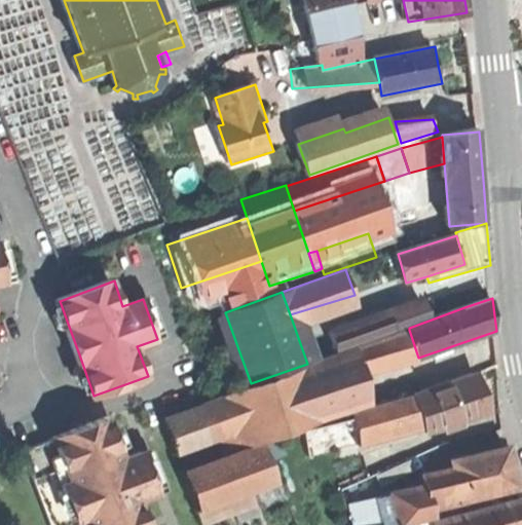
[(423,300),(390,311),(397,330),(430,317),(423,300)]
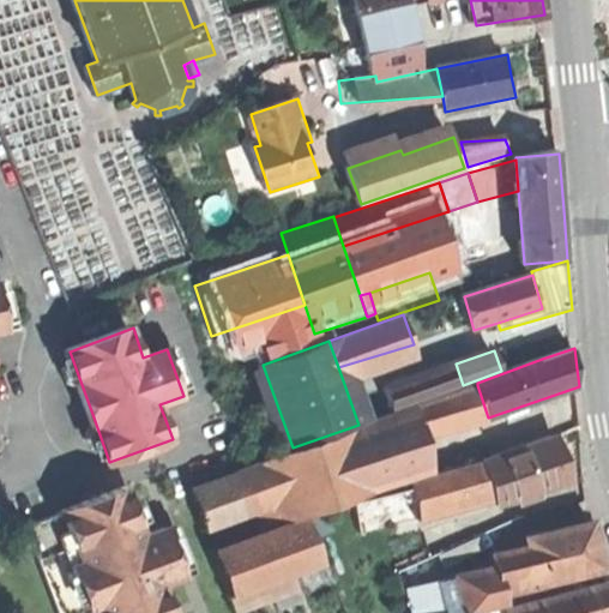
[(389,389),(396,409),(463,385),(456,364),(389,389)]
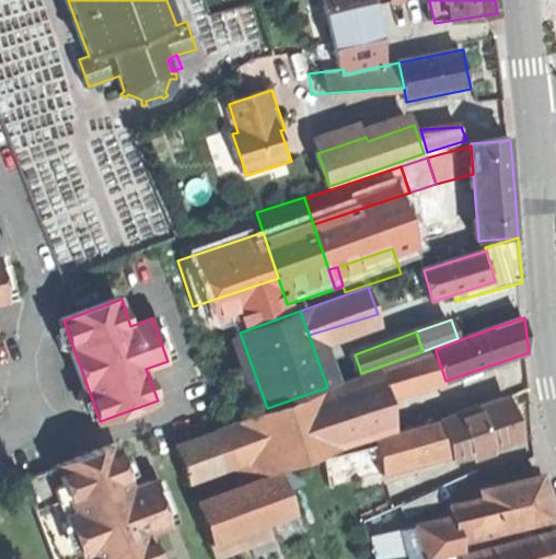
[(436,351),(357,380),(363,402),(385,395),(446,381),(436,351)]
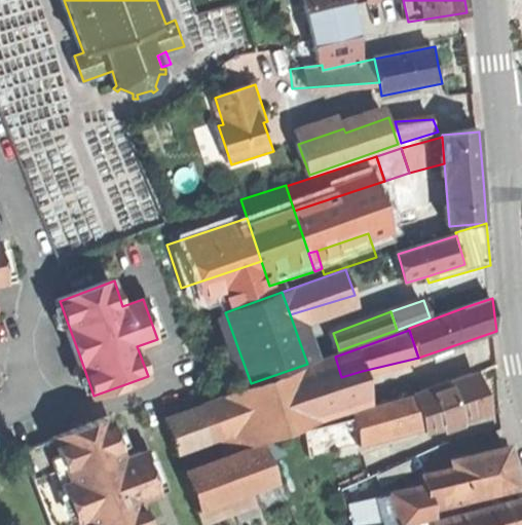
[(372,406),(362,371),(341,377),(351,412),(372,406)]
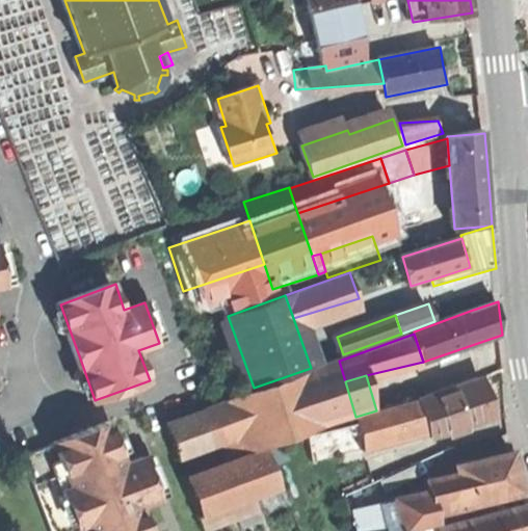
[(483,379),(420,399),(427,423),(431,437),(496,418),(490,399),(483,379)]
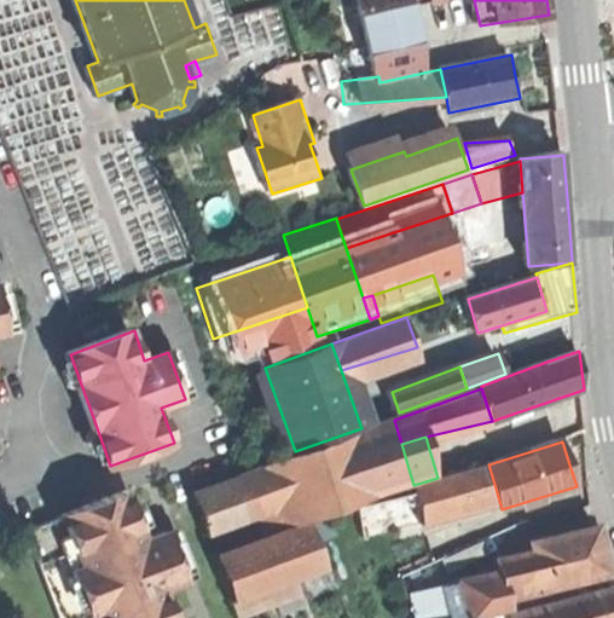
[(464,461),(467,468),(487,461),(485,454),(464,461)]
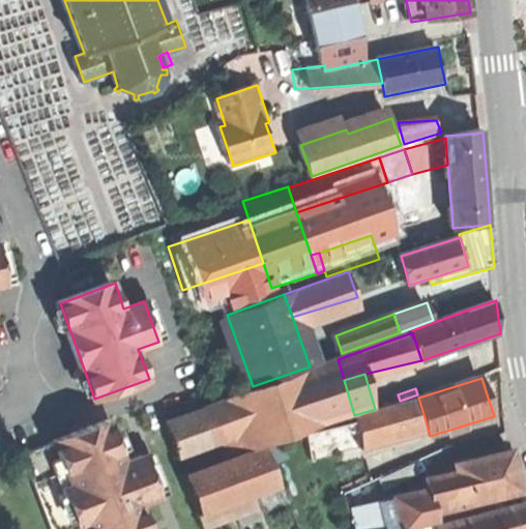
[(221,440),(251,431),(238,397),(170,419),(181,453),(221,440)]
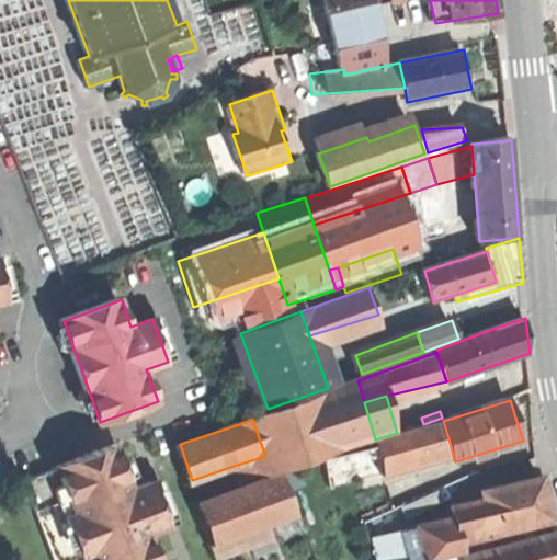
[(385,467),(451,446),(443,421),(377,442),(378,446),(385,467)]
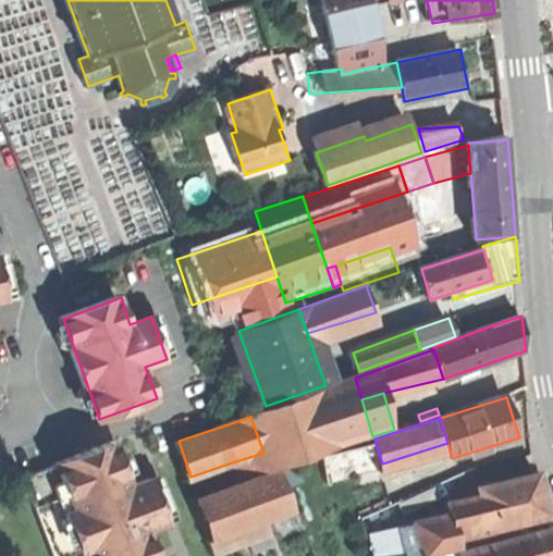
[(119,441),(28,476),(59,555),(162,555),(152,528),(172,520),(164,498),(156,476),(135,483),(119,441)]
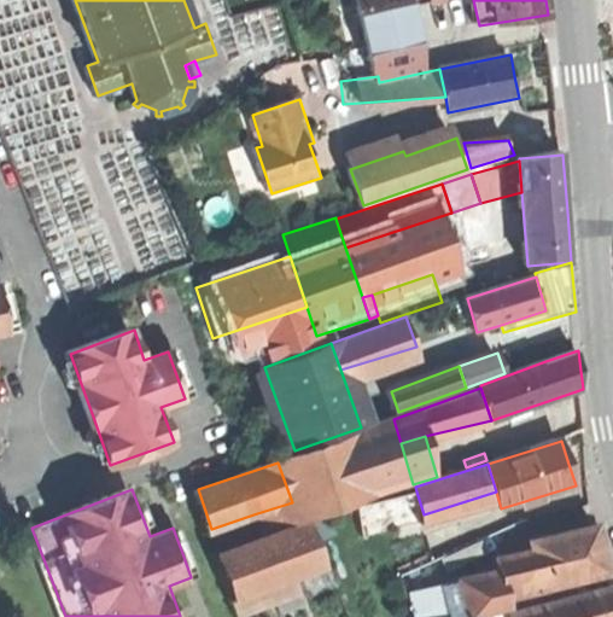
[(425,523),(424,514),(416,492),(387,499),(396,531),(425,523)]
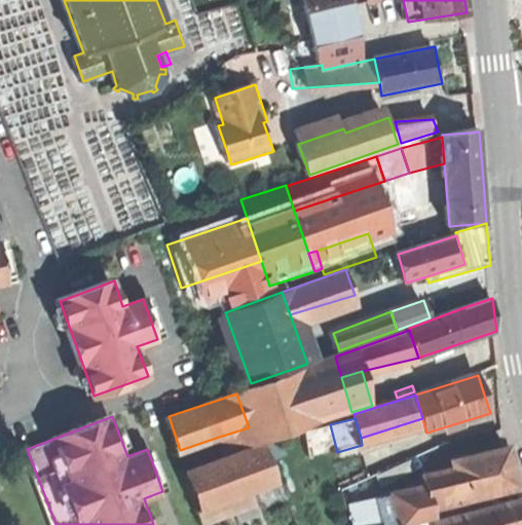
[(312,458),(337,452),(330,424),(305,430),(307,438),(312,458)]
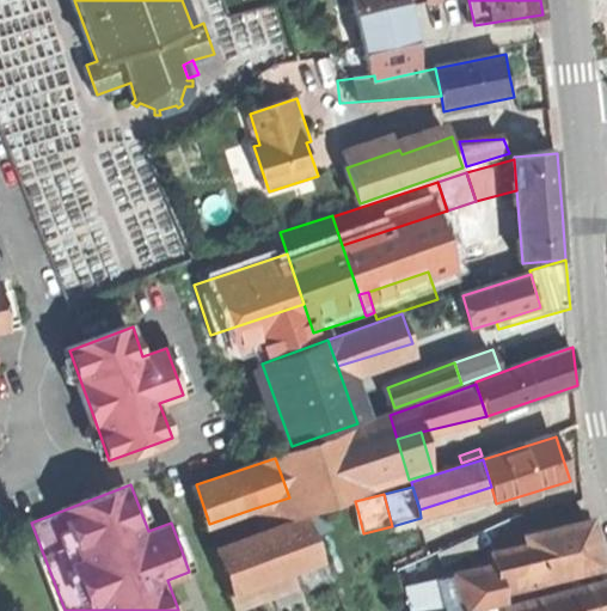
[(295,515),(289,498),(255,508),(261,527),(295,515)]
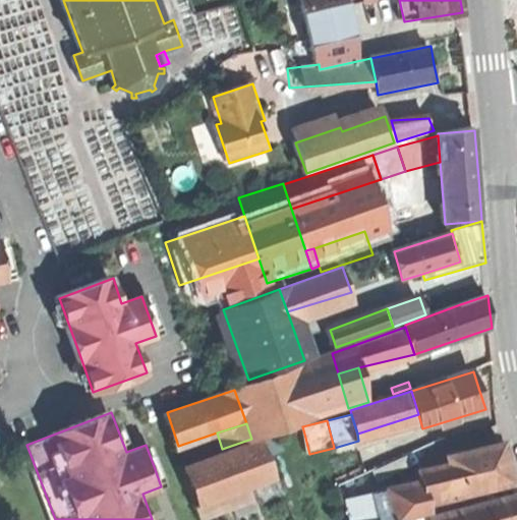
[(291,439),(304,434),(302,426),(301,424),(288,428),(291,439)]
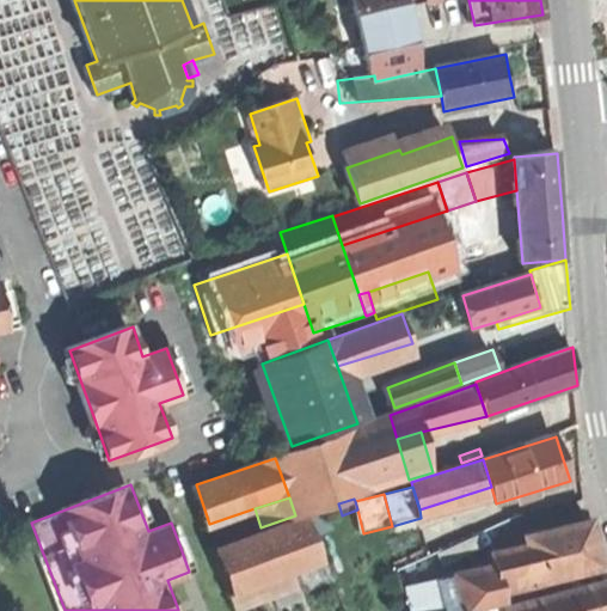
[(295,564),(296,568),(323,560),(308,515),(216,547),(233,591),(277,575),(276,568),(295,564)]
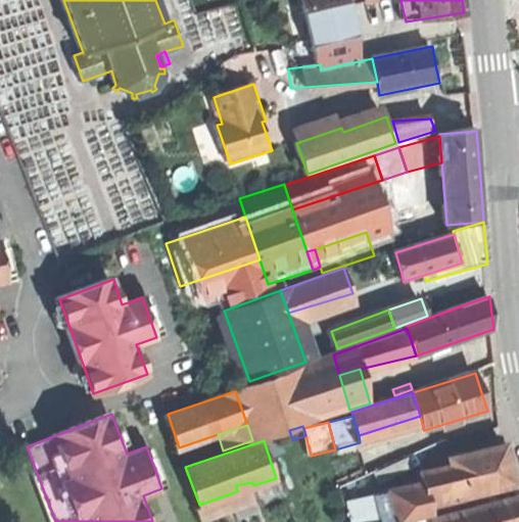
[(458,456),(468,496),(515,485),(510,464),(505,443),(458,456)]
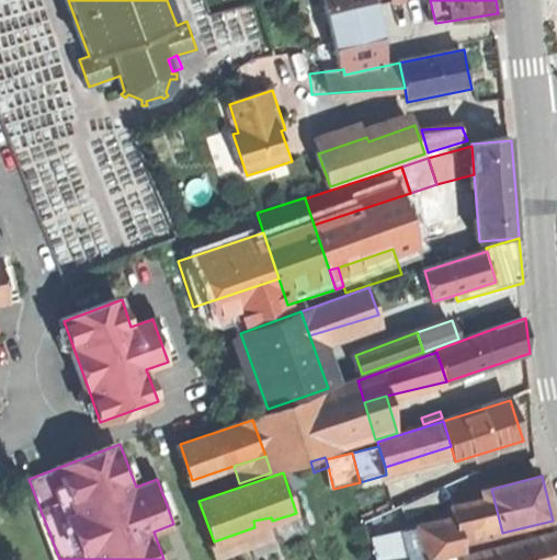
[(479,538),(502,533),(491,489),(481,491),(484,500),(470,503),(479,538)]
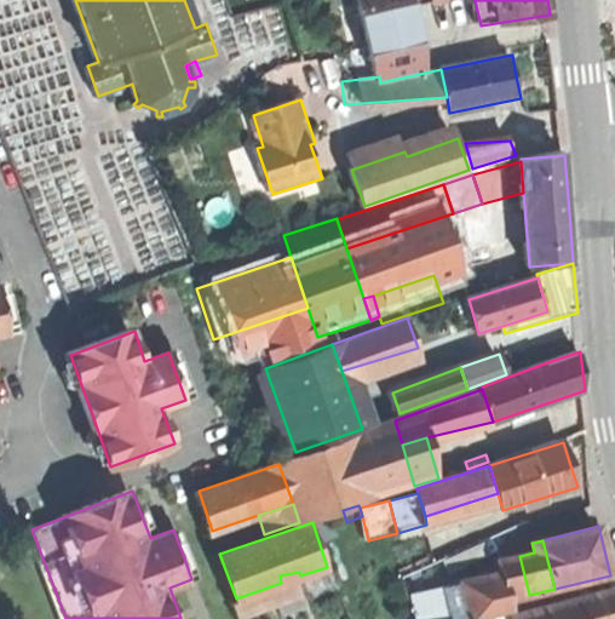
[(509,600),(529,595),(519,556),(498,561),(500,572),(444,585),(453,618),(480,618),(487,617),(511,611),(509,600)]
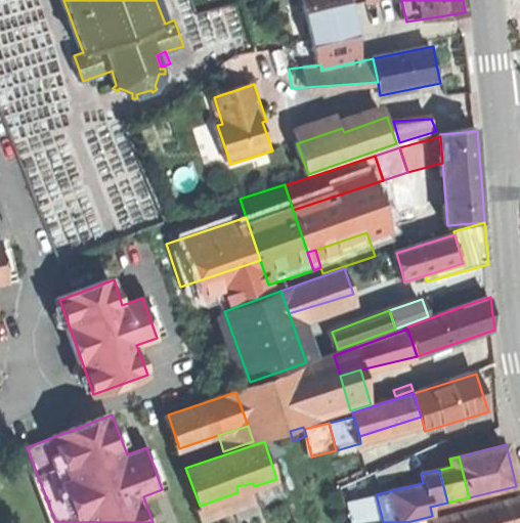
[(282,478),(276,479),(254,486),(257,504),(258,507),(289,496),(282,478)]
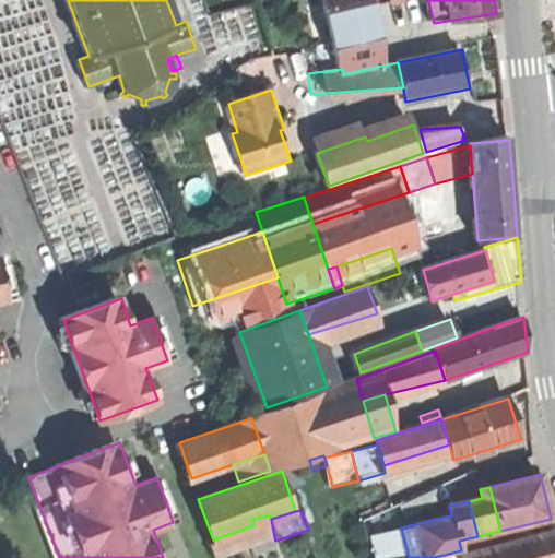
[(257,541),(274,537),(271,519),(270,515),(252,519),(254,525),(257,541)]
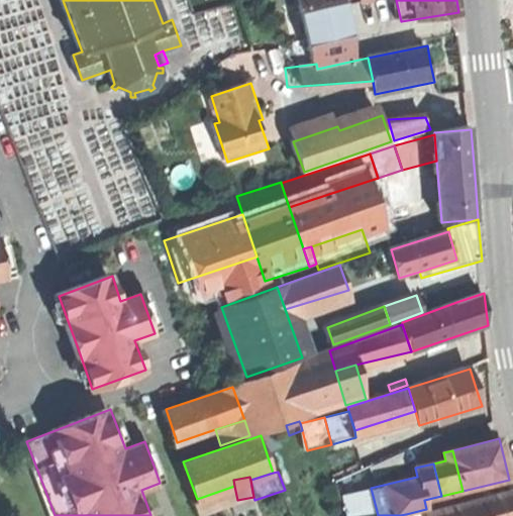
[(237,500),(234,486),(197,499),(202,514),(237,500)]
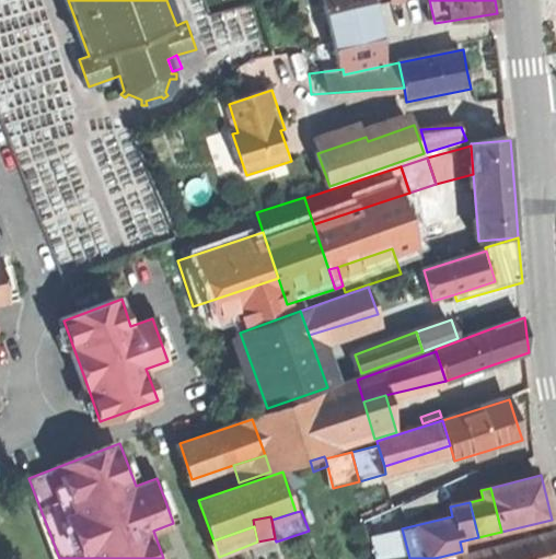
[(409,558),(402,528),(368,536),(373,558),(409,558)]
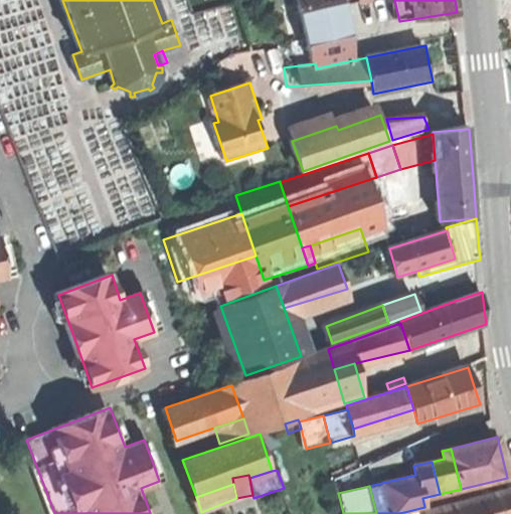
[(510,489),(426,510),(427,513),(510,513),(510,489)]
